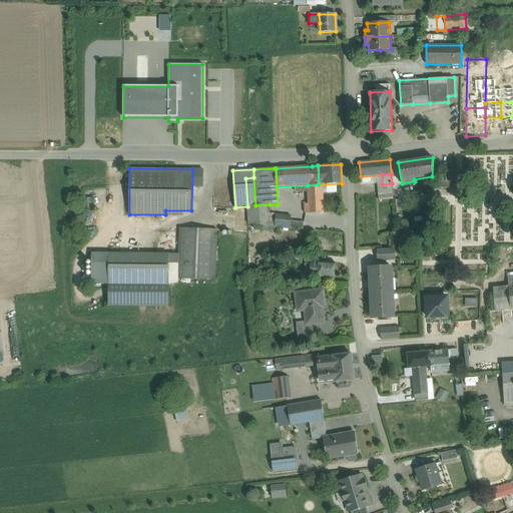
[(253,177),(245,178),(247,206),(248,224),(272,226),(270,204),(255,205),(253,177)]
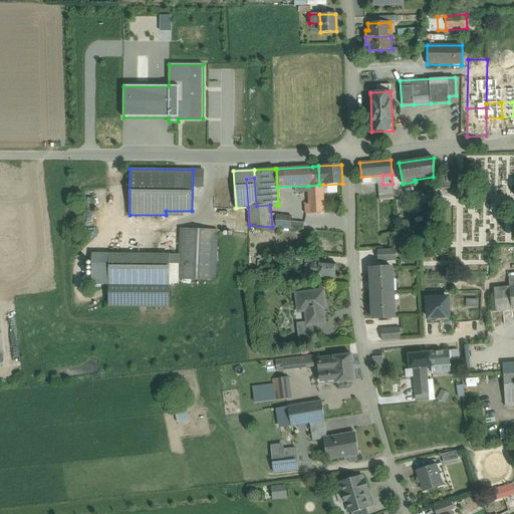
[(382,185),(378,185),(379,194),(393,193),(393,184),(382,185)]
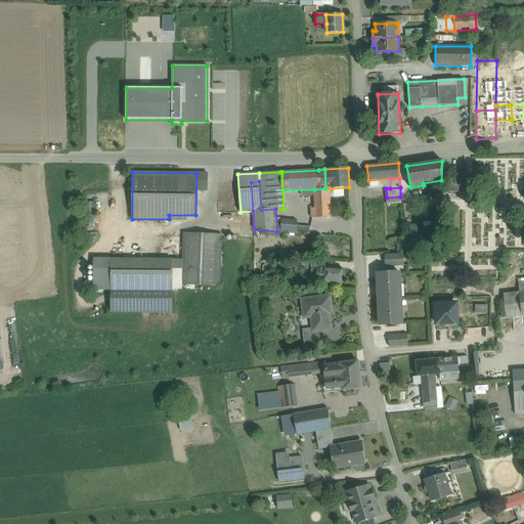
[(325,188),(314,189),(315,208),(311,209),(311,218),(331,217),(330,188),(325,188)]
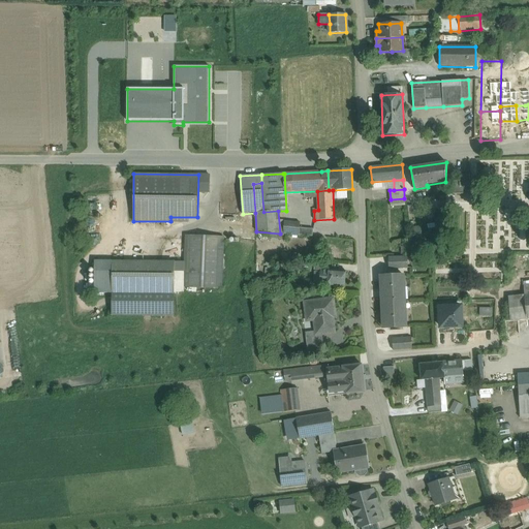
[(404,198),(391,199),(391,207),(405,206),(404,198)]
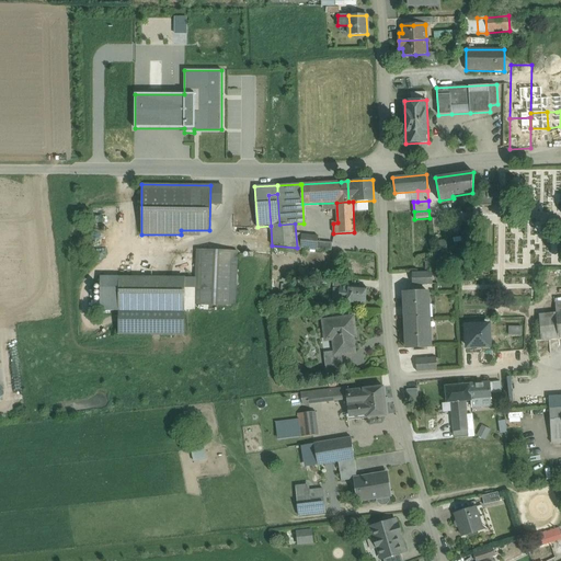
[(438,218),(431,219),(433,233),(441,232),(438,218)]
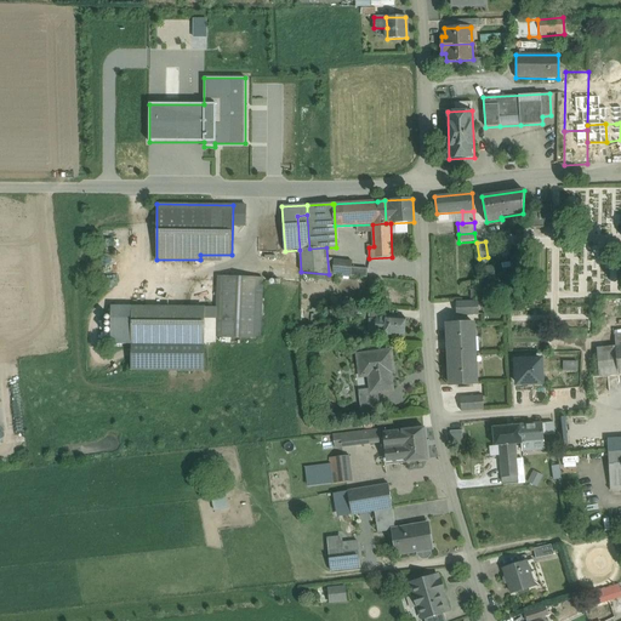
[(352,261),(342,260),(342,274),(351,275),(351,268),(352,261)]
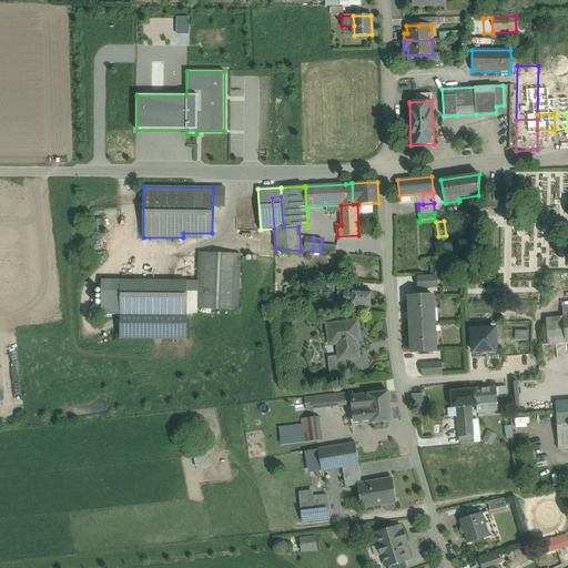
[(488,266),(500,266),(499,245),(487,245),(488,266)]
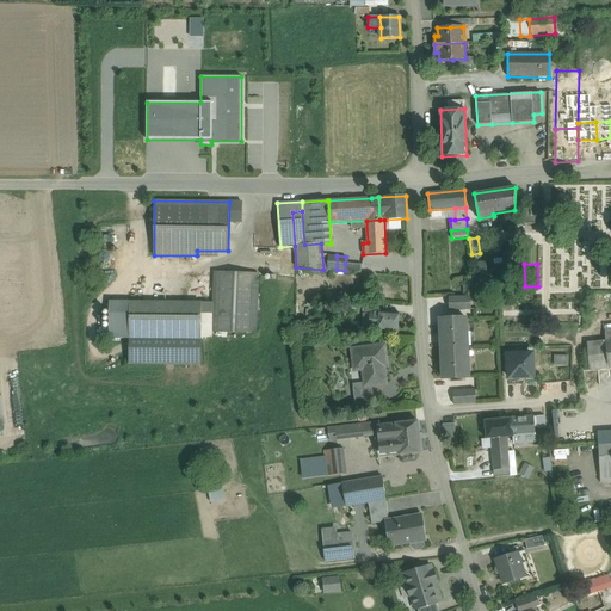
[(252,273),(215,272),(213,303),(211,332),(213,332),(250,333),(252,273)]
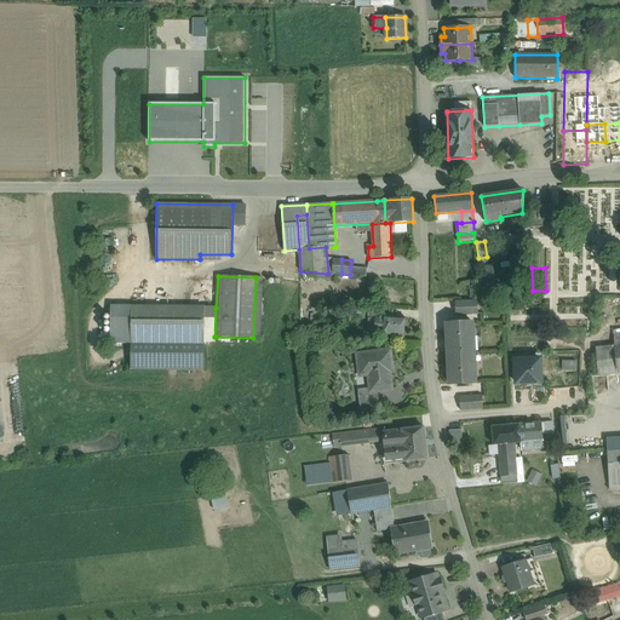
[(477,300),(455,302),(455,316),(477,315),(477,300)]
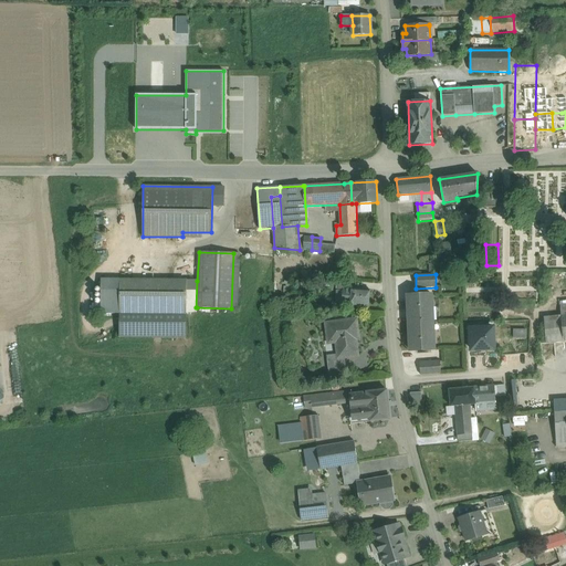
[(187,281),(121,280),(119,313),(186,314),(186,313),(187,281)]
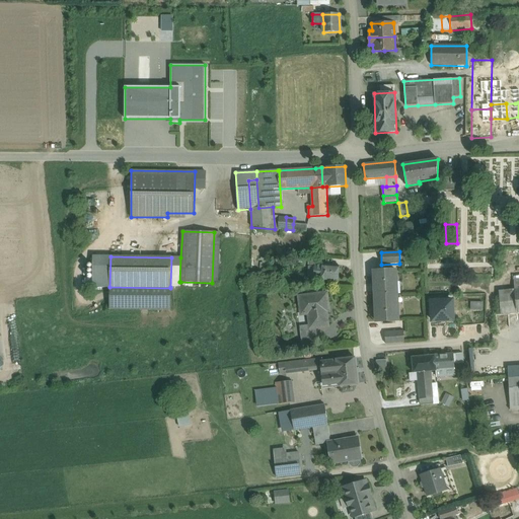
[(180,257),(171,257),(170,287),(180,286),(180,282),(179,282),(180,257)]
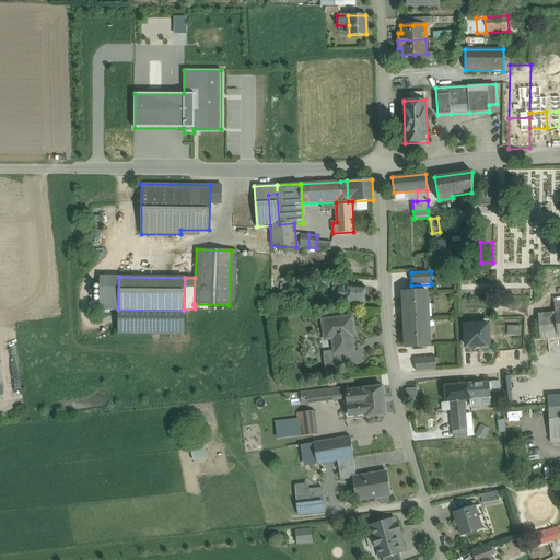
[(366,288),(348,286),(348,288),(347,301),(347,302),(364,304),(366,288)]
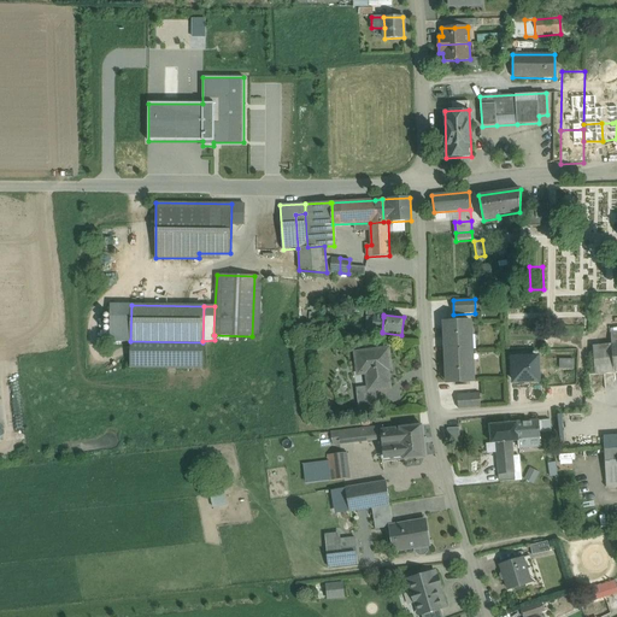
[(383,317),(374,316),(372,330),(382,331),(383,317)]
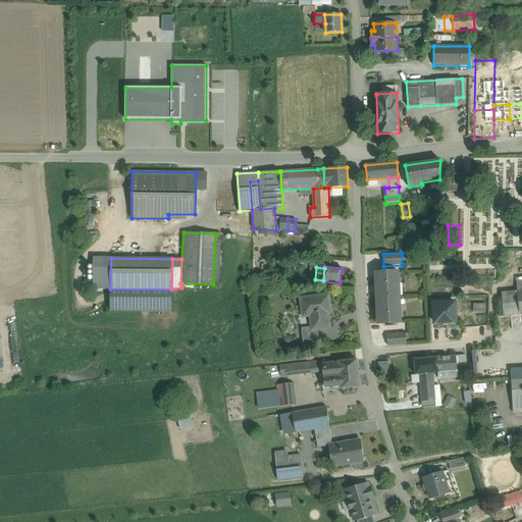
[(398,271),(376,272),(377,298),(399,297),(398,271)]
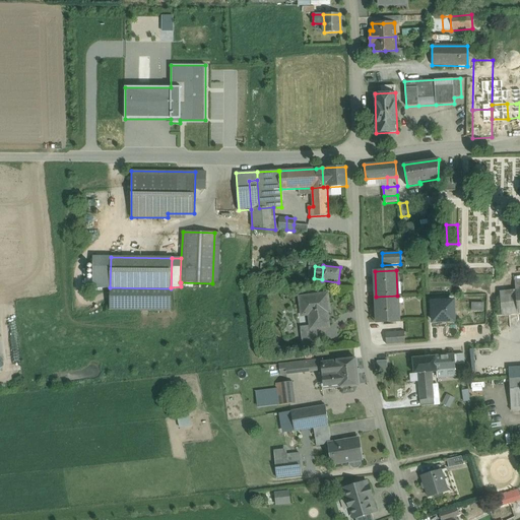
[(519,289),(515,290),(500,293),(503,315),(518,313),(518,314),(519,313),(519,289)]
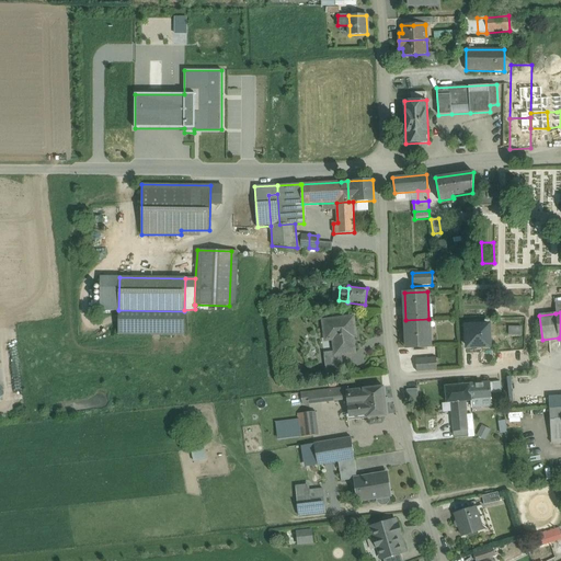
[(354,318),(323,321),(324,333),(332,332),(334,354),(335,355),(342,354),(354,353),(352,330),(355,330),(354,318)]
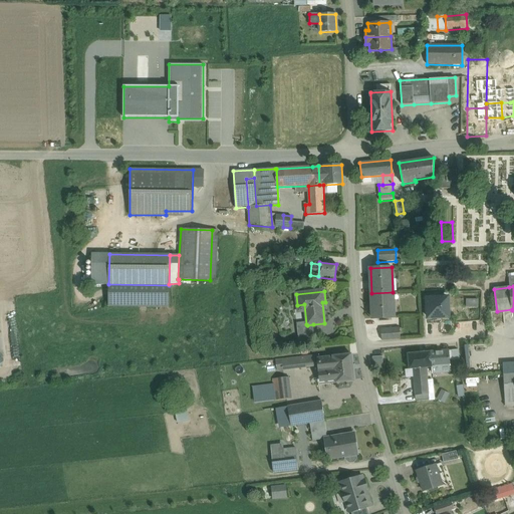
[(393,292),(371,293),(372,318),(395,317),(393,292)]
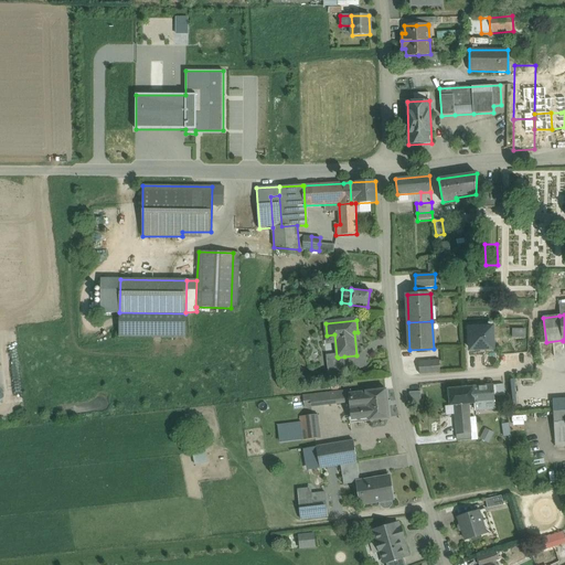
[(492,329),(469,329),(470,349),(492,349),(492,329)]
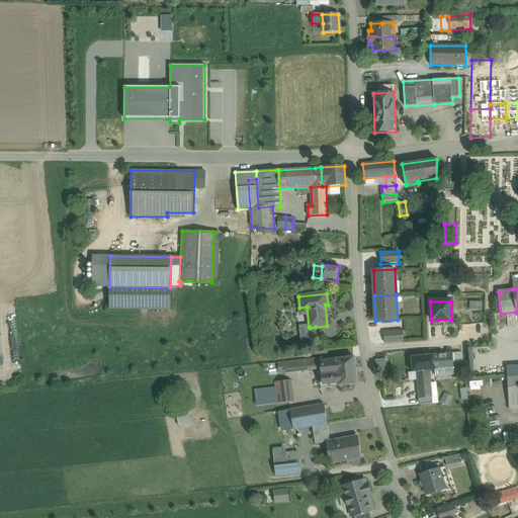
[(309,327),(299,328),(300,342),(317,340),(316,327),(310,328),(309,327)]
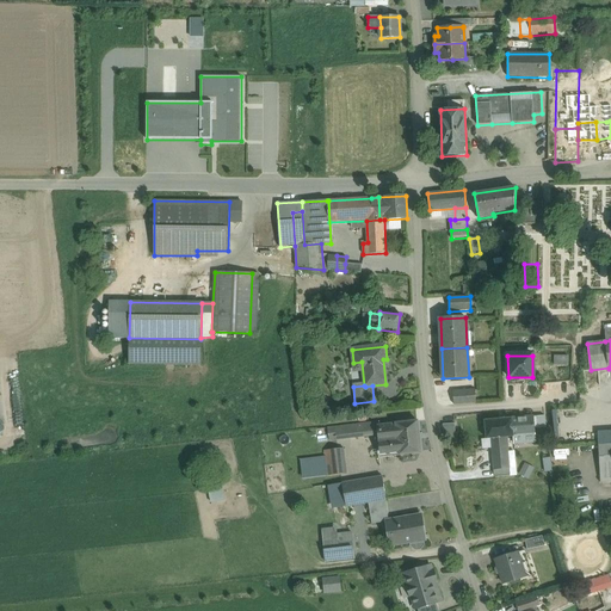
[(475,389),(454,392),(455,406),(476,403),(475,389)]
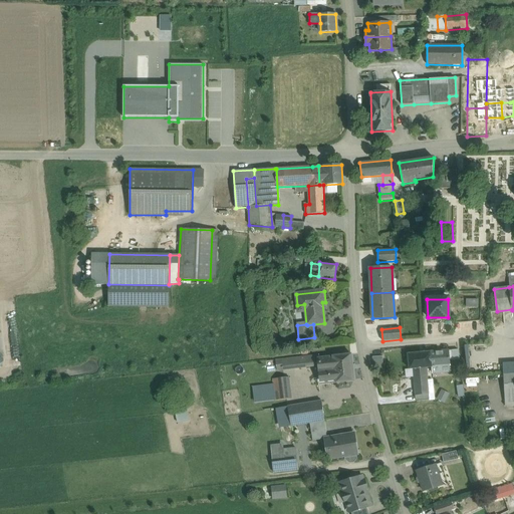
[(449,350),(430,352),(432,367),(432,373),(450,371),(449,350)]
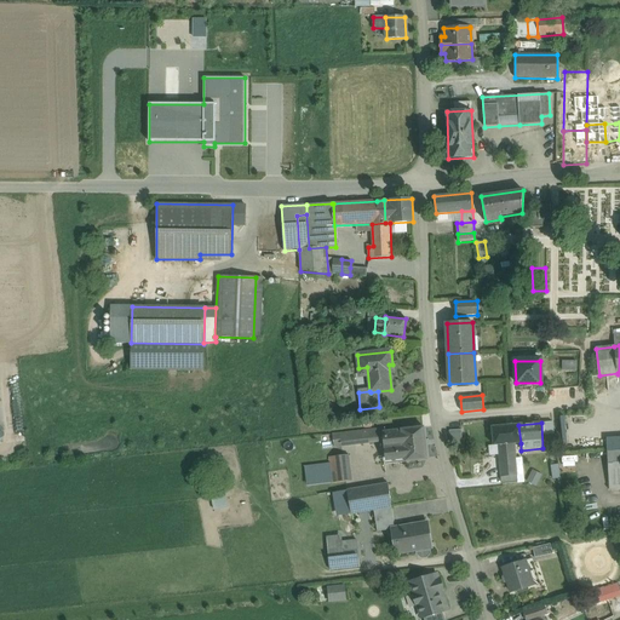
[(518,425),(492,428),(489,430),(491,435),(493,437),(494,446),(499,446),(515,443),(521,443),(518,425)]
